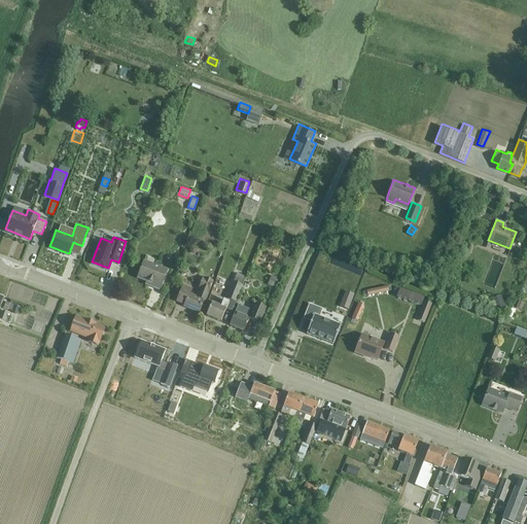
[(50,266),(55,256),(48,254),(45,264),(50,266)]
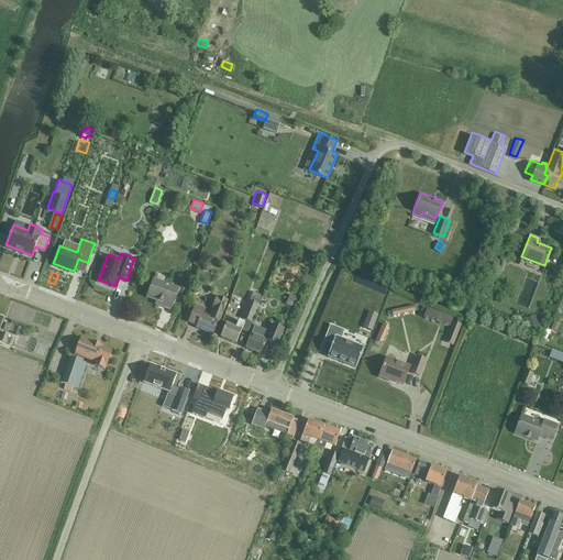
[(178,285),(155,276),(148,294),(165,299),(163,303),(170,306),(178,285)]
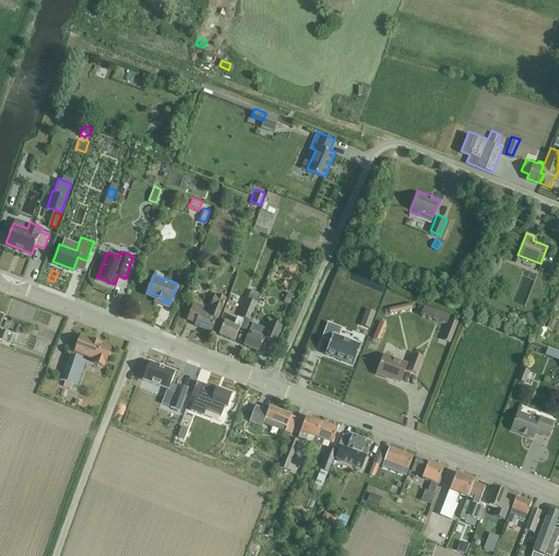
[(225,319),(219,332),(234,338),(239,326),(246,328),(250,317),(261,291),(251,287),(240,314),(239,316),(236,315),(233,322),(225,319)]
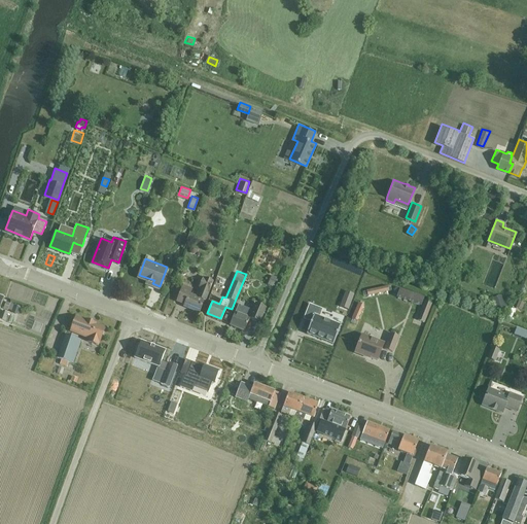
[(203,298),(205,299),(213,278),(205,275),(204,276),(202,275),(198,285),(200,286),(197,294),(187,291),(189,286),(181,283),(176,298),(184,301),(183,304),(198,309),(203,298)]
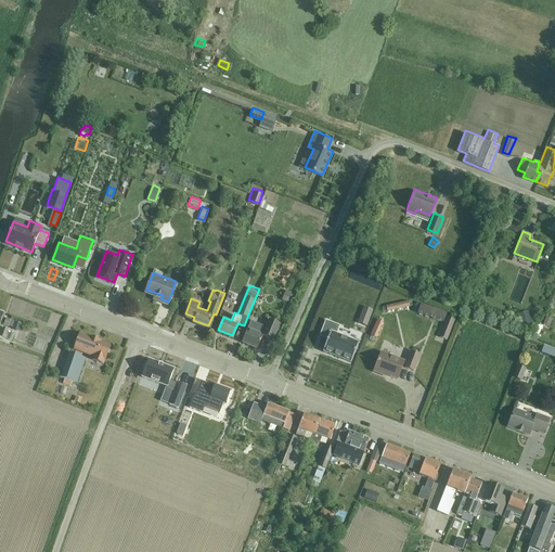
[(408,298),(385,303),(386,309),(409,304),(408,298)]
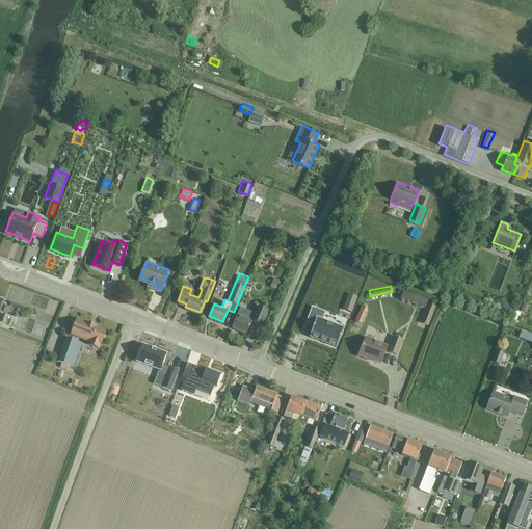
[(401,295),(400,298),(424,308),(428,298),(403,290),(401,295)]
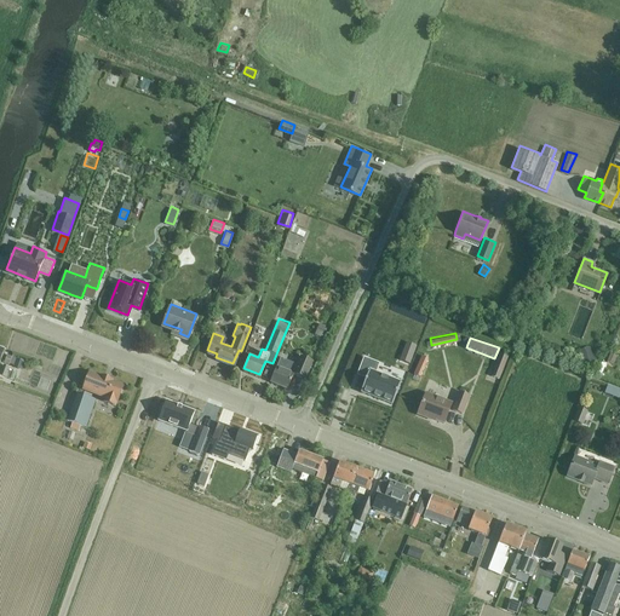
[(499,350),(491,373),(499,376),(509,353),(499,350)]
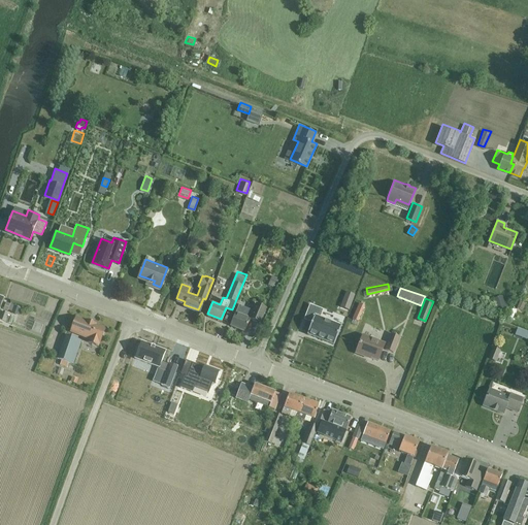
[(257,301),(249,299),(243,314),(236,310),(231,324),(245,329),(251,317),(260,322),(267,305),(257,301)]
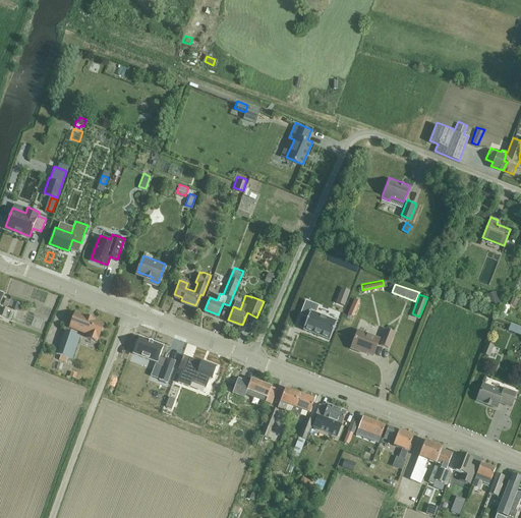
[(498,295),(488,298),(490,304),(500,302),(498,295)]
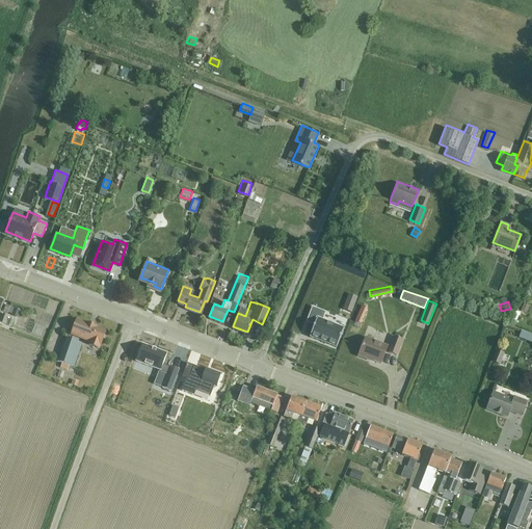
[(362,303),(354,319),(360,321),(367,306),(362,303)]
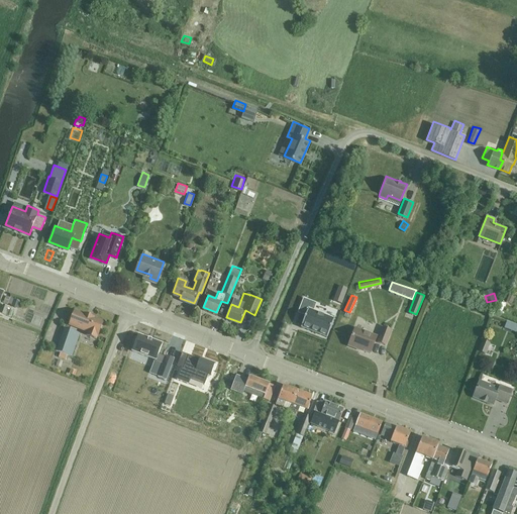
[(303,296),(298,310),(305,313),(301,325),(327,335),(334,317),(313,309),(316,301),(303,296)]
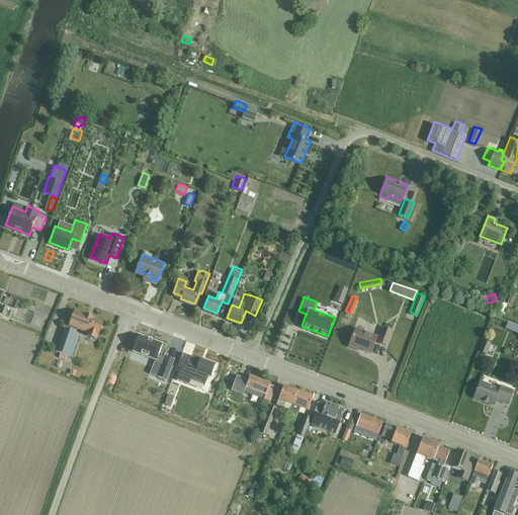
[(17,307),(19,301),(13,297),(10,305),(17,307)]
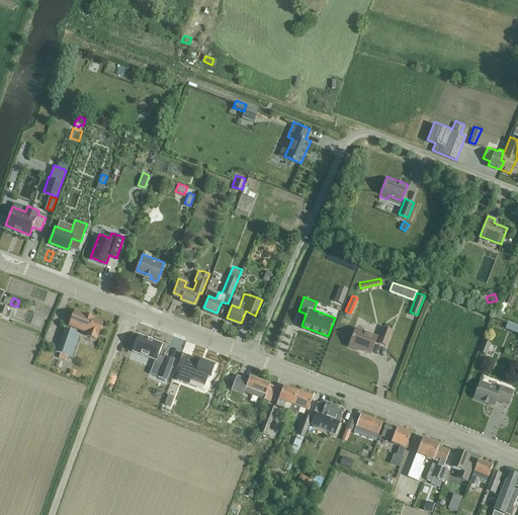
[(98,335),(103,321),(93,317),(94,317),(84,314),(75,310),(70,324),(88,331),(87,334),(96,337),(97,334),(98,335)]
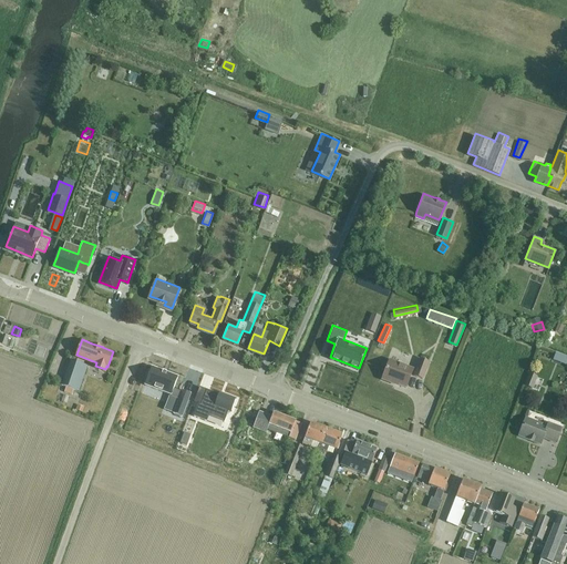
[(566,352),(559,349),(556,357),(566,361),(566,352)]
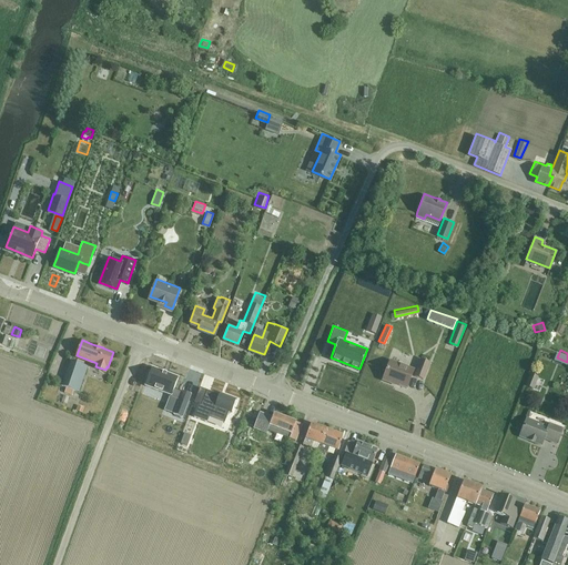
[(419,355),(413,374),(423,377),(429,360),(419,355)]
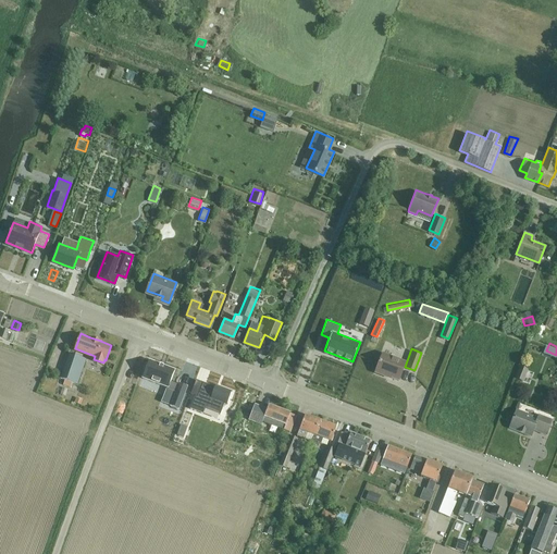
[(69,352),(60,377),(64,378),(63,383),(70,385),(72,381),(76,382),(85,358),(69,352)]
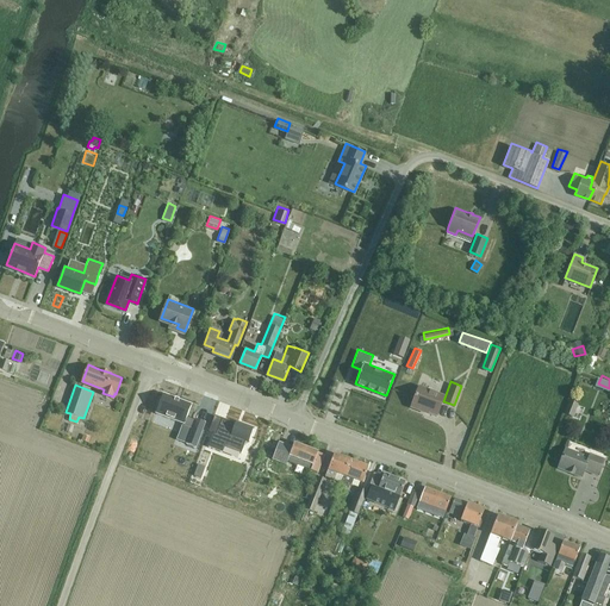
[(444,395),(418,385),(411,405),(423,410),(424,408),(437,414),(444,395)]
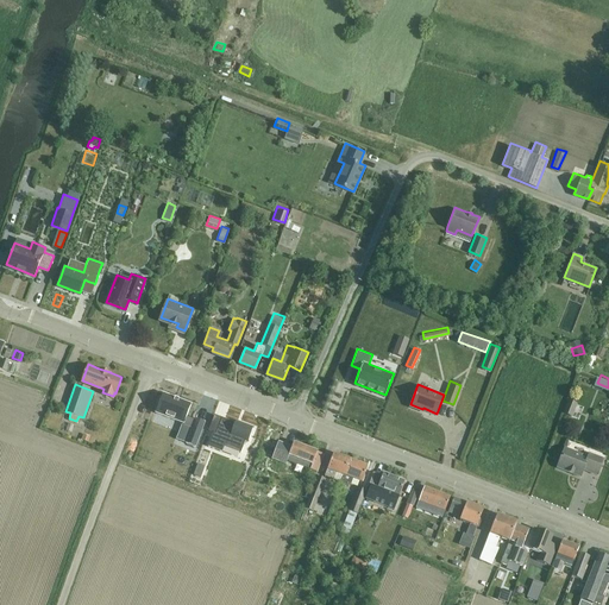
[(187,415),(192,403),(163,392),(156,411),(183,422),(183,423),(193,427),(187,441),(196,445),(205,420),(196,417),(195,418),(187,415)]
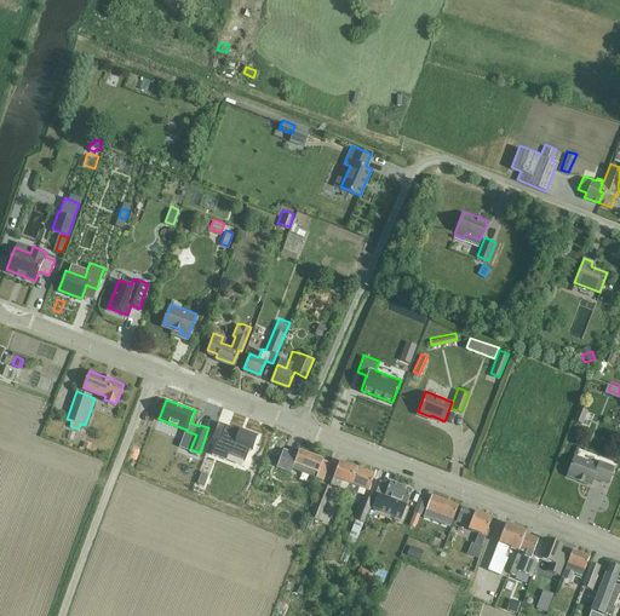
[(219,416),(224,404),(219,402),(214,414),(219,416)]
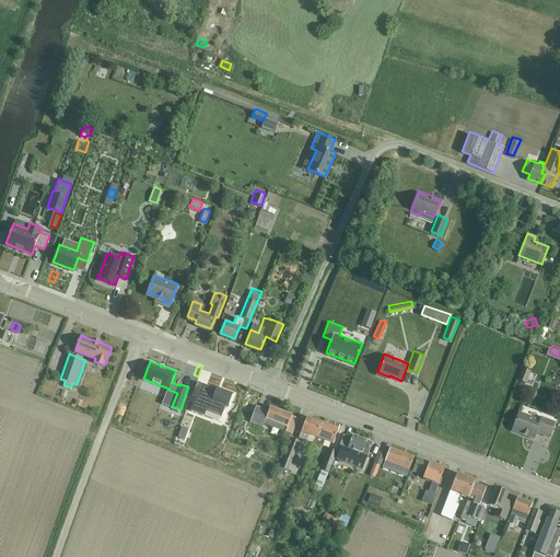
[(531,370),(522,366),(517,379),(526,382),(531,370)]
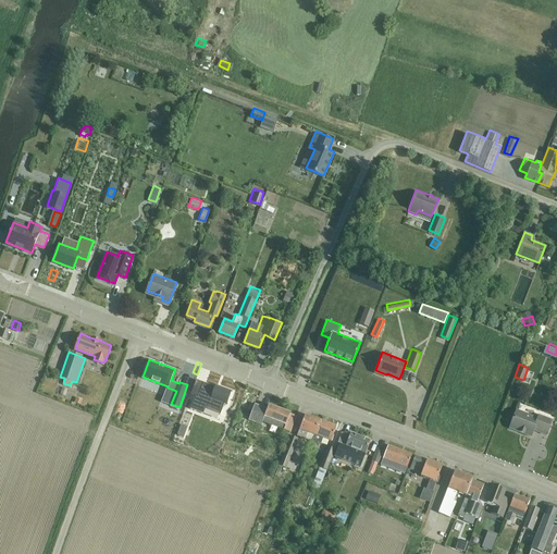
[(193,401),(190,407),(202,411),(205,408),(205,406),(206,405),(212,407),(221,410),(221,409),(224,402),(225,402),(226,403),(229,397),(232,390),(227,388),(220,384),(219,385),(219,386),(215,385),(211,384),(206,382),(202,381),(200,385),(198,392),(197,394),(196,394),(195,394),(193,401)]
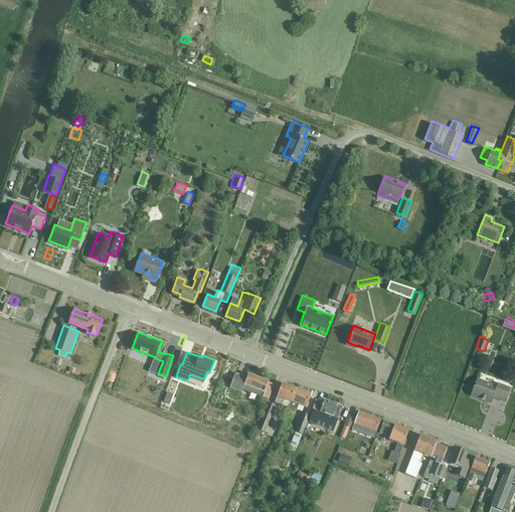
[(235,371),(229,386),(241,391),(242,390),(243,387),(268,397),(274,382),(248,373),(247,376),(235,371)]
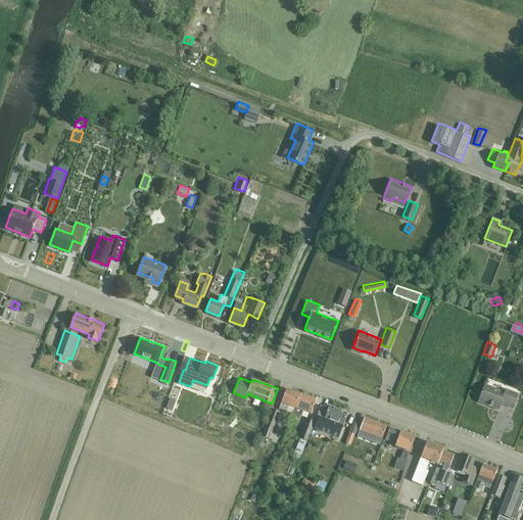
[(505,391),(484,383),(478,399),(498,408),(501,402),(513,407),(518,393),(506,388),(505,391)]
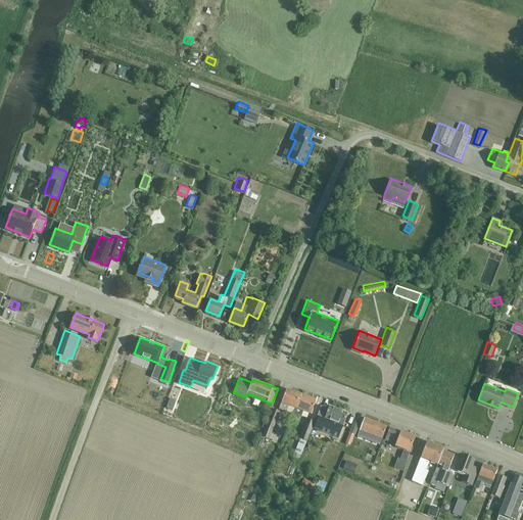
[(286,388),(279,408),(287,410),(292,413),(294,407),(300,393),(286,388)]
